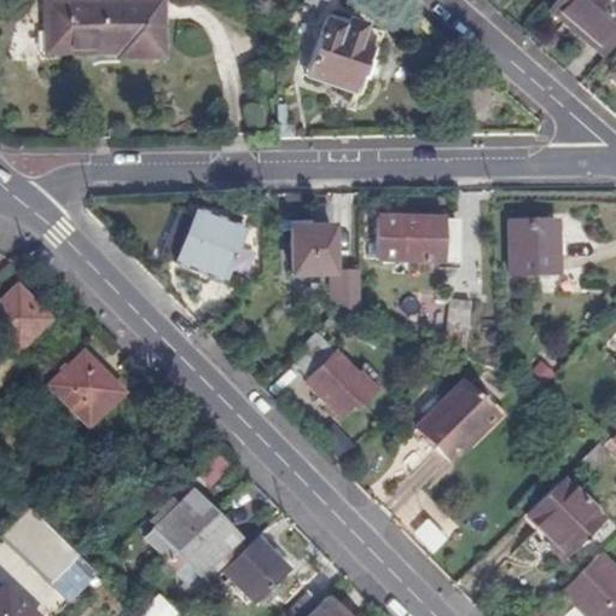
[(162,0),(45,3),(45,32),(57,32),(57,52),(118,51),(118,58),(164,57),(162,0)]
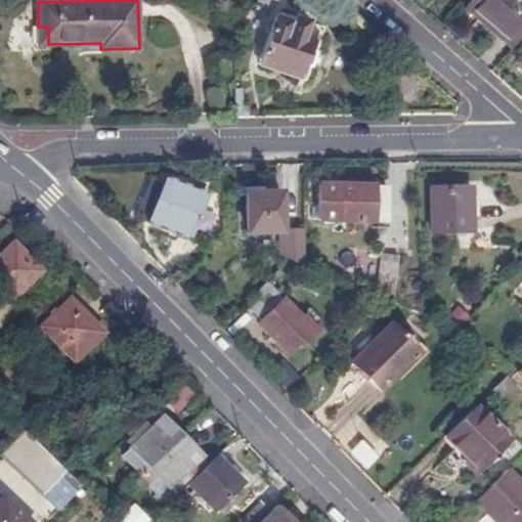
[(514,48),(521,39),(521,0),(471,0),(466,7),(514,48)]
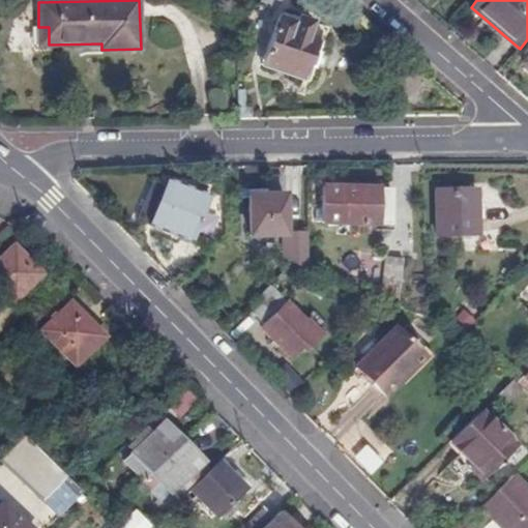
[(311,28),(313,22),(291,16),(289,21),(277,18),(262,66),(313,81),(326,33),(311,28)]
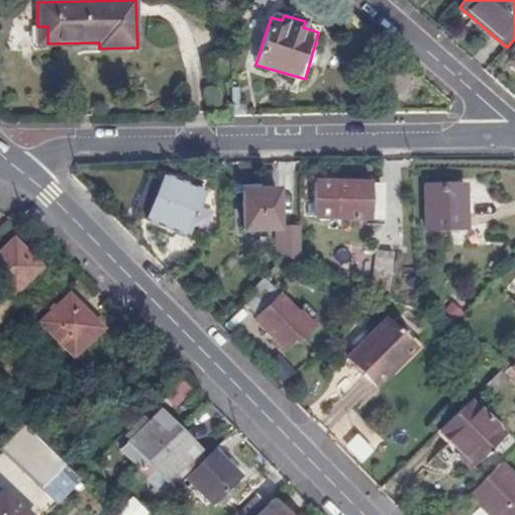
[(164,173),(161,181),(145,215),(186,233),(205,192),(164,173)]
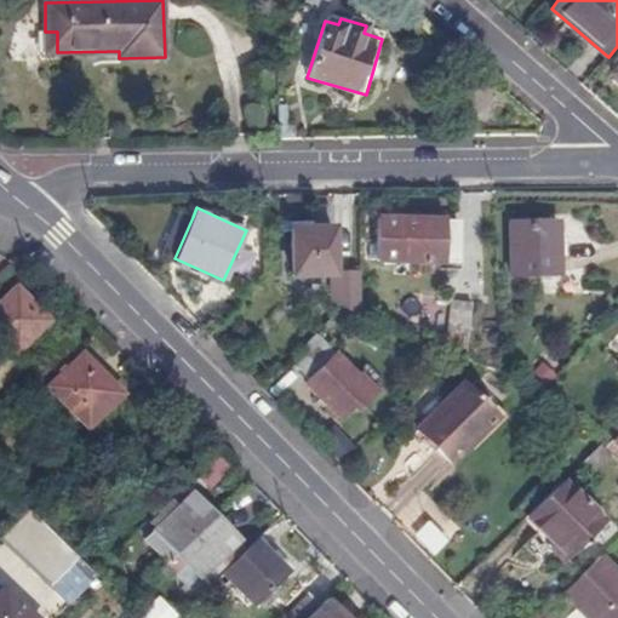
[(175,258),(193,217),(182,212),(162,253),(175,258)]
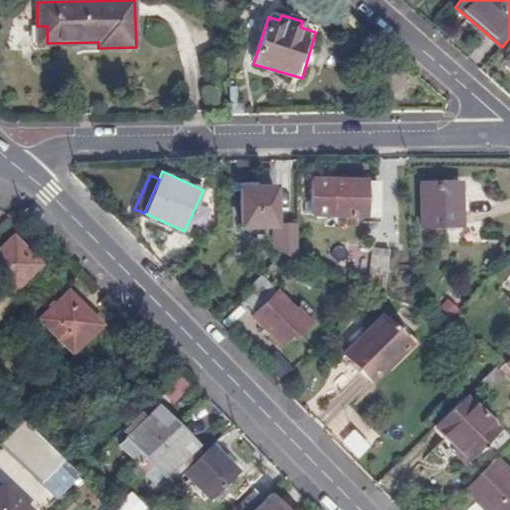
[(378,215),(378,179),(322,180),(322,214),(378,215)]
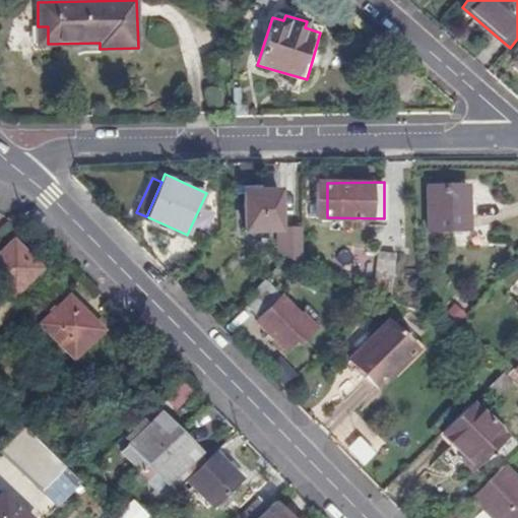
[(468,232),(467,190),(429,190),(430,233),(468,232)]
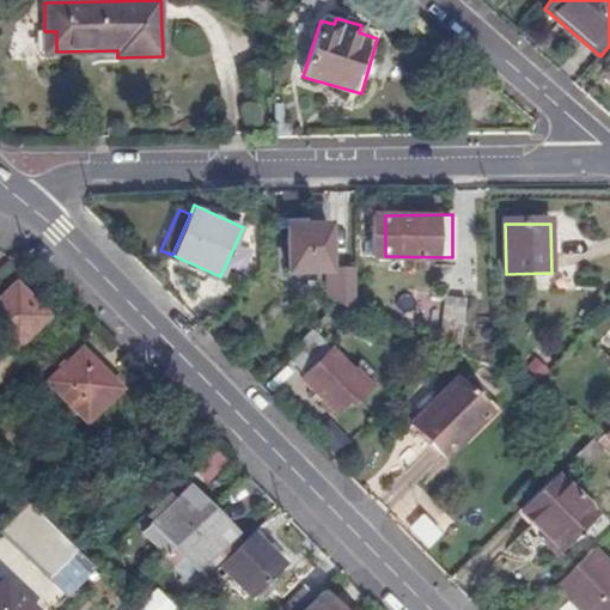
[(329,270),(329,267),(329,225),(290,226),(290,270),(329,270)]
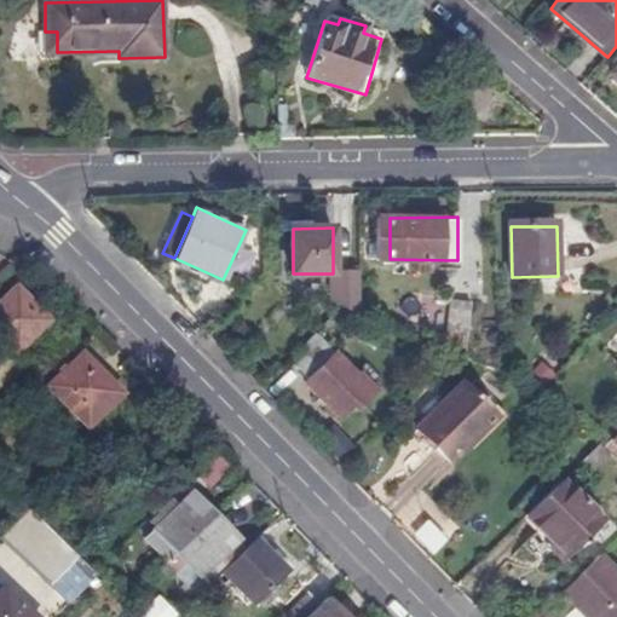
[(358,313),(358,271),(333,270),(333,274),(334,303),(342,306),(358,313)]
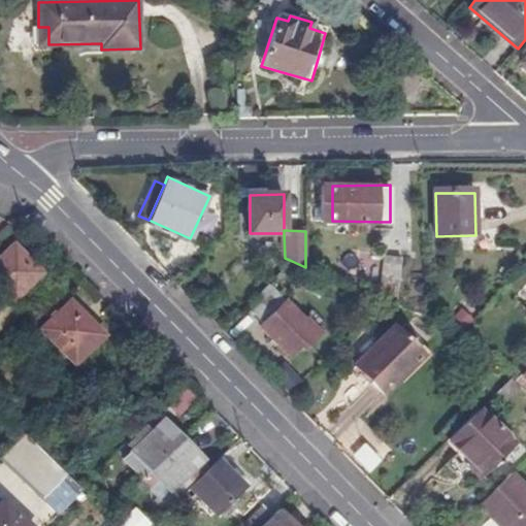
[(43,272),(15,243),(0,257),(0,285),(14,301),(43,272)]
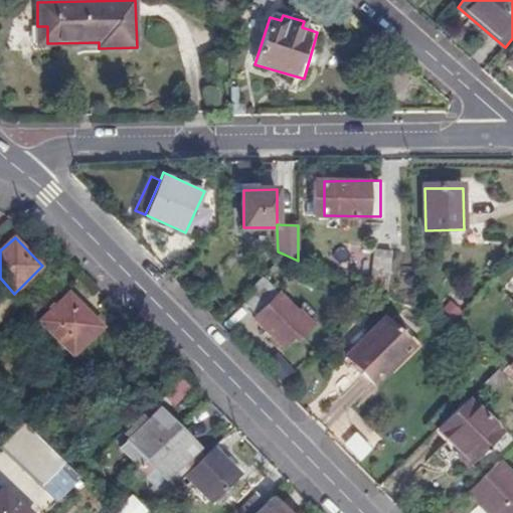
[(374,292),(387,297),(391,250),(373,249),(370,290),(374,292)]
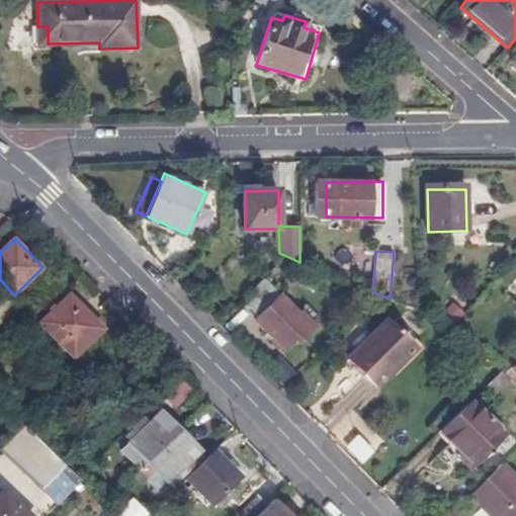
[(287,273),(299,262),(286,256),(267,275),(272,279),(282,269),(287,273)]
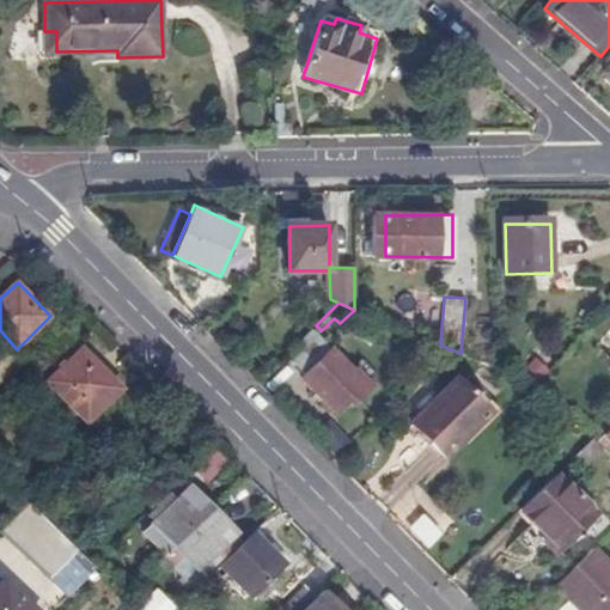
[(312,330),(286,355),(307,378),(305,380),(336,410),(348,400),(353,404),(368,389),(312,330)]
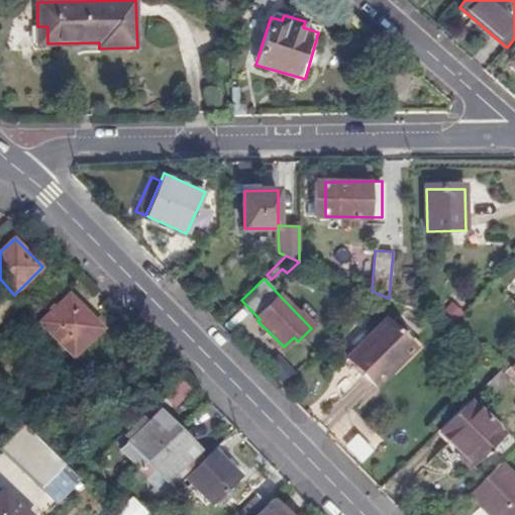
[(73,357),(103,327),(70,293),(40,322),(73,357)]
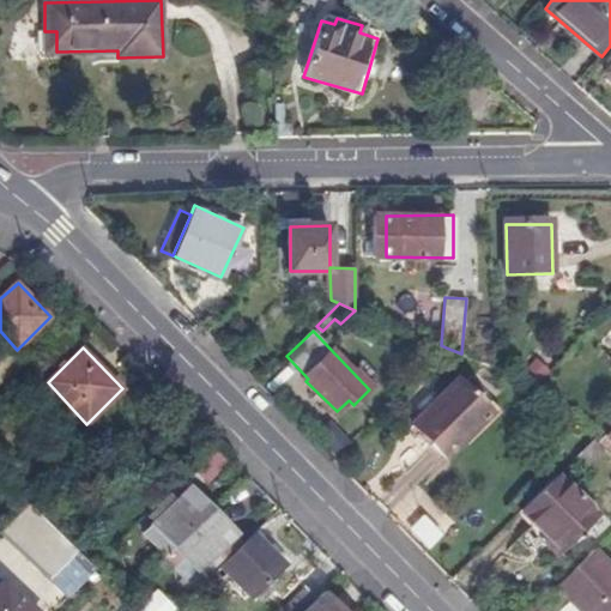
[(526,376),(539,388),(551,375),(538,363),(526,376)]
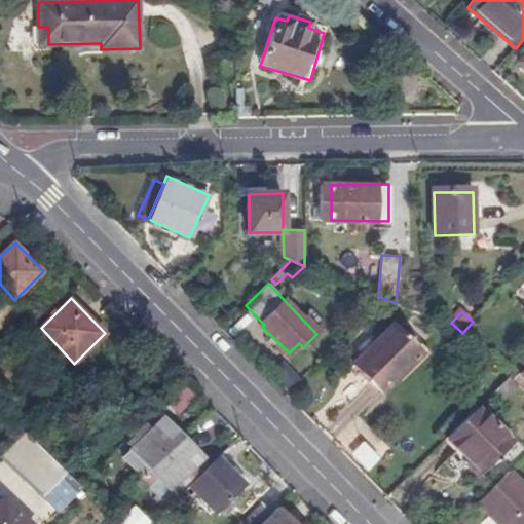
[(423,353),(395,324),(354,363),(384,393),(423,353)]
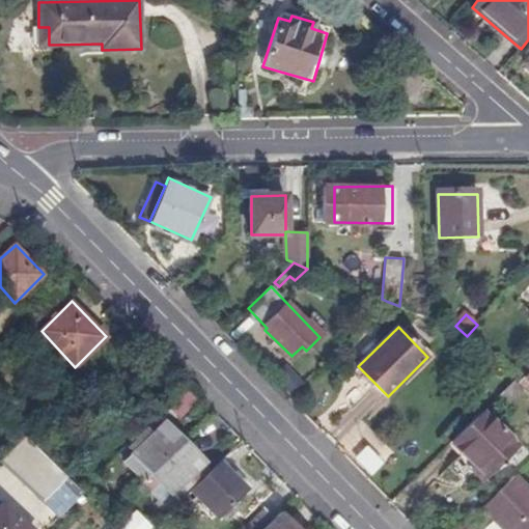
[(528,376),(520,386),(528,394),(528,376)]
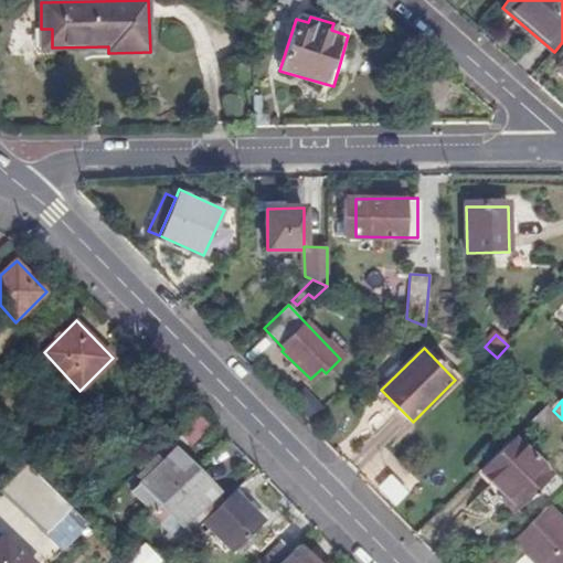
[(553,477),(513,437),(480,469),(507,496),(521,510),(553,477)]
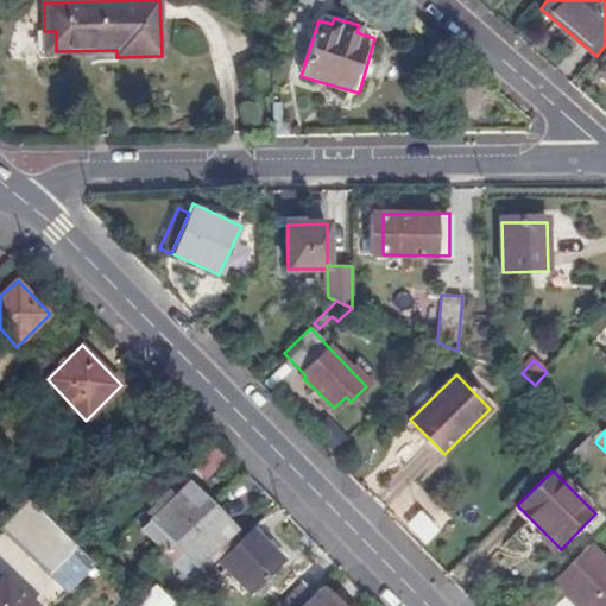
[(171,541),(175,543),(210,507),(188,484),(168,503),(163,498),(146,515),(152,519),(143,529),(163,549),(171,541)]
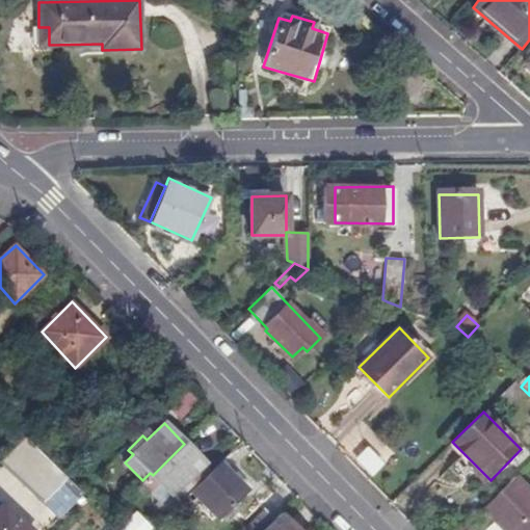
[(47,433),(35,445),(56,465),(65,455),(67,453),(47,433)]
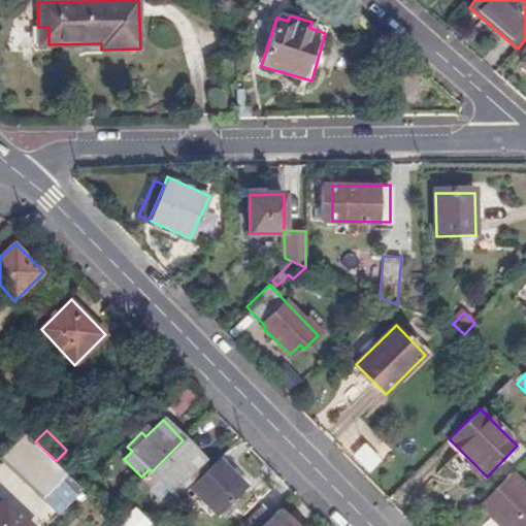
[(2,456),(56,513),(78,492),(25,434),(2,456)]
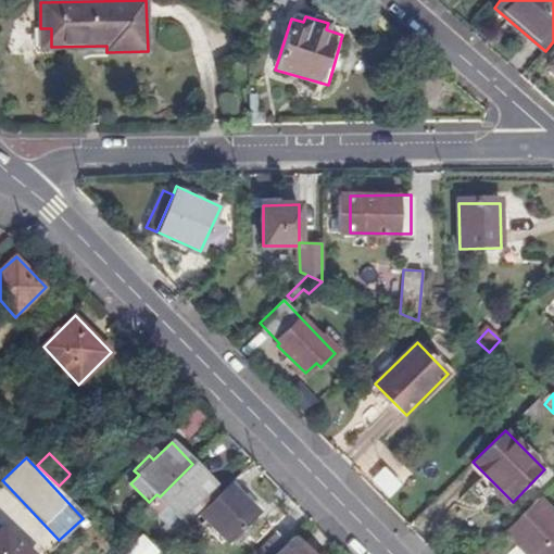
[(192,464),(160,496),(180,518),(213,483),(192,464)]
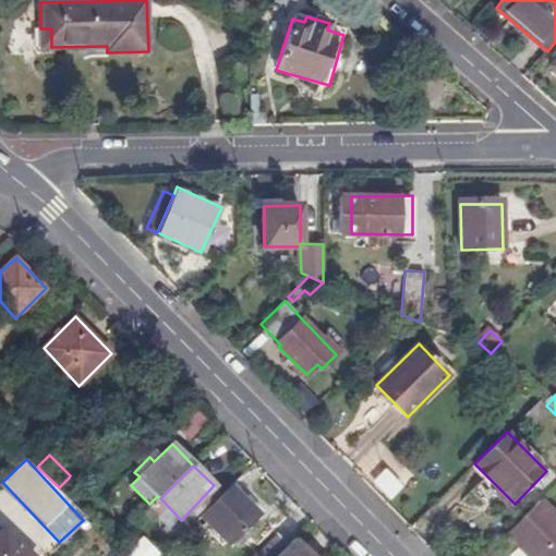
[(389,470),(375,483),(393,502),(407,487),(389,470)]
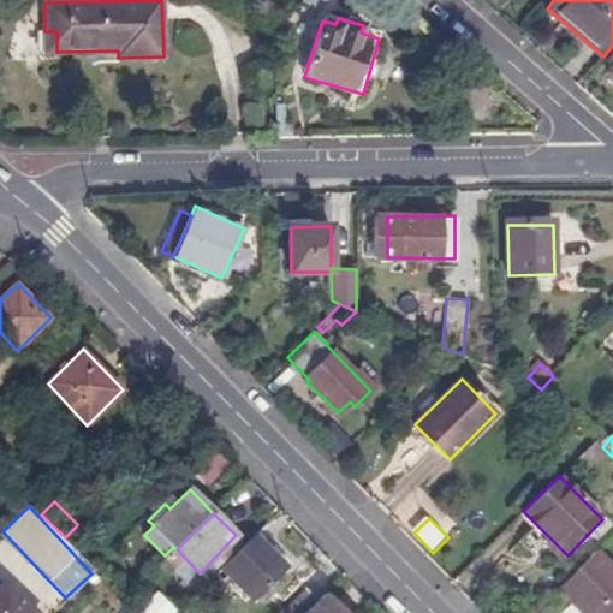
[(76,527),(65,537),(79,553),(90,541),(76,527)]
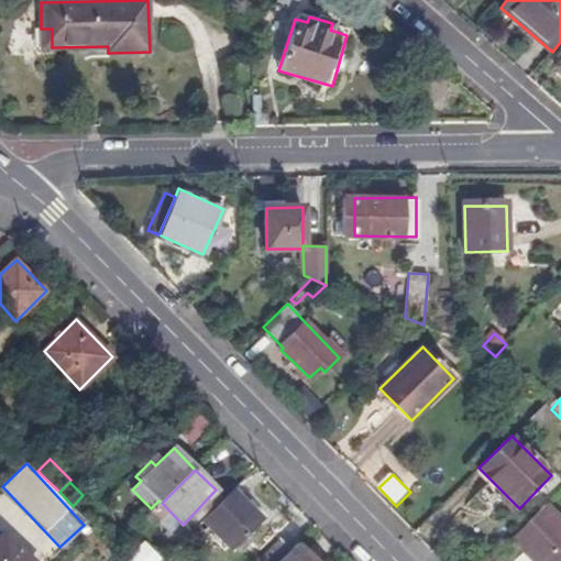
[(234,491),(204,521),(234,550),(263,521),(234,491)]
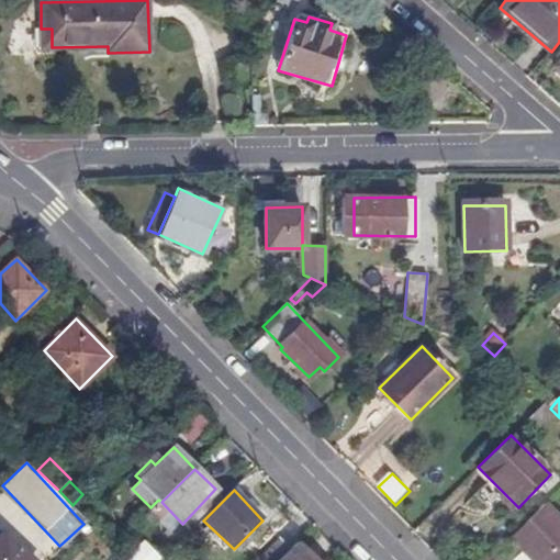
[(514,512),(518,507),(504,493),(500,497),(514,512)]
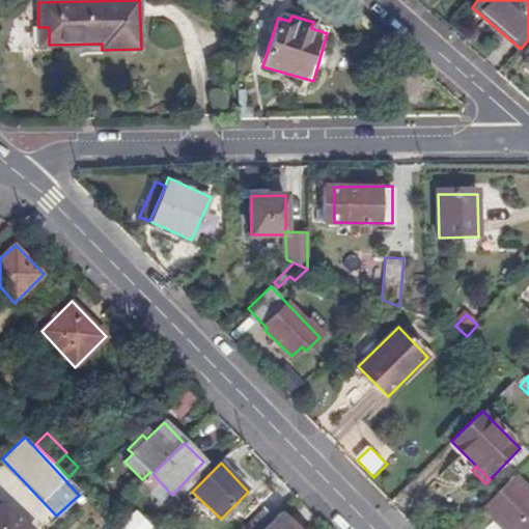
[(528,488),(517,476),(482,509),(497,524),(491,528),(528,528),(528,488)]
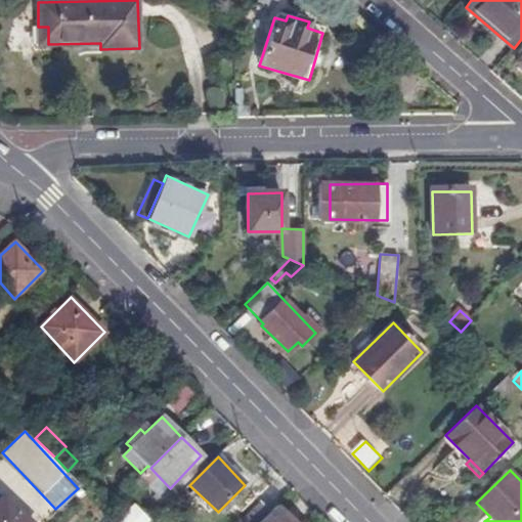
[(0,521),(31,521),(6,497),(0,503),(0,521)]
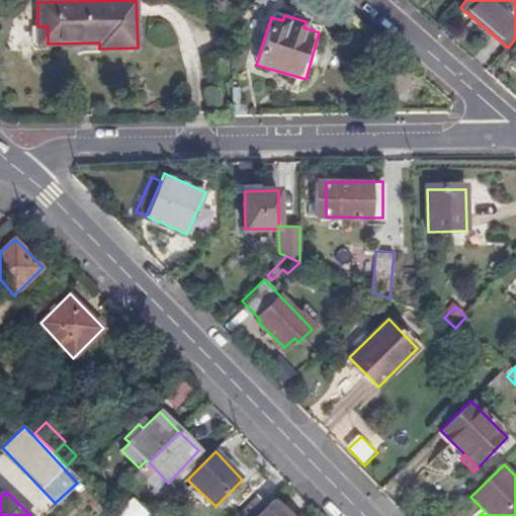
[(115,515),(145,515),(149,512),(134,496),(114,514),(115,515)]
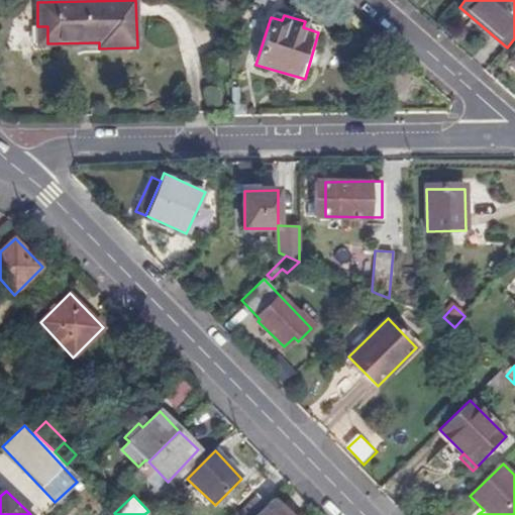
[(241,512),(243,514),(256,514),(268,504),(259,495),(241,512)]
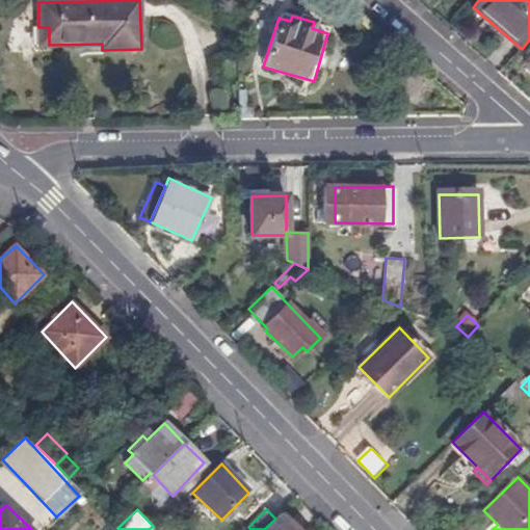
[(264,529),(297,529),(282,513),(275,519),(264,529)]
